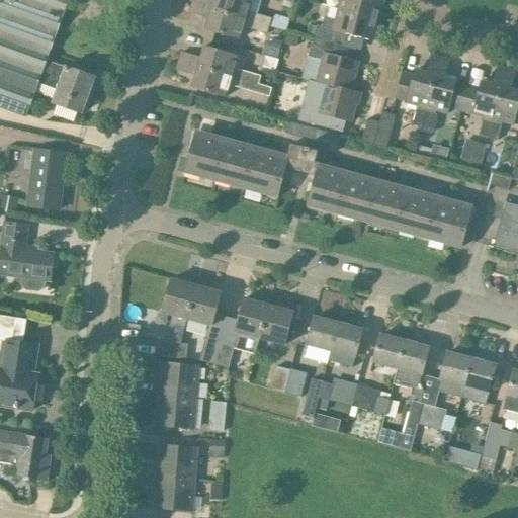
[(3,0),(0,11),(0,32),(51,51),(68,0),(3,0)]
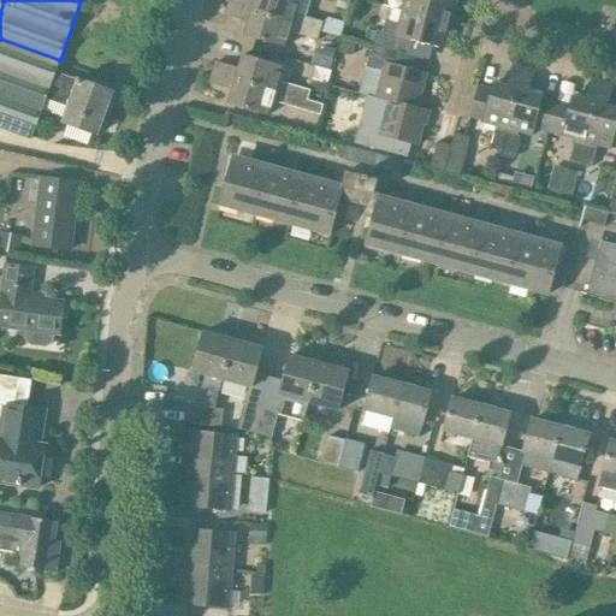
[(319,30),(341,35),(344,22),(330,17),(323,22),(295,13),(298,0),(255,0),(255,1),(250,0),(230,0),(229,5),(319,30)]
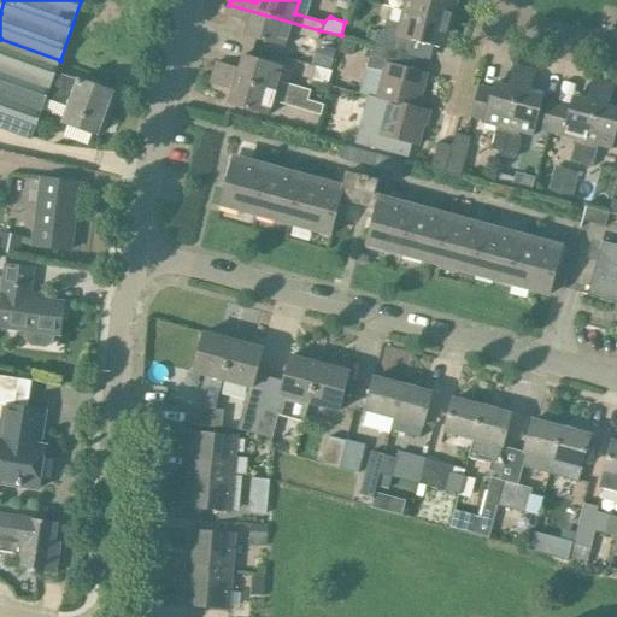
[(406,0),(404,11),(451,24),(457,0),(406,0)]
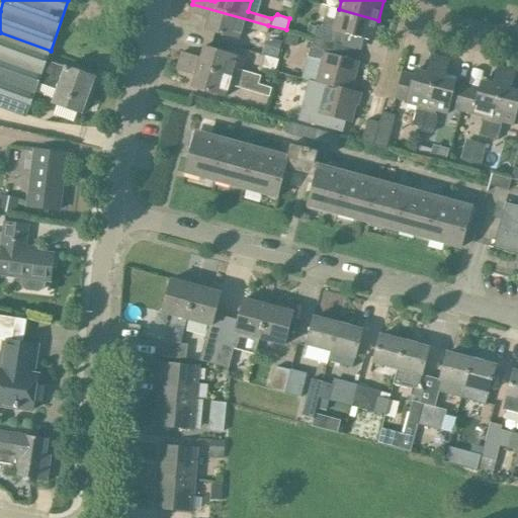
[(268,25),(192,4),(190,13),(209,18),(206,30),(240,39),(243,27),(266,33),(268,25)]
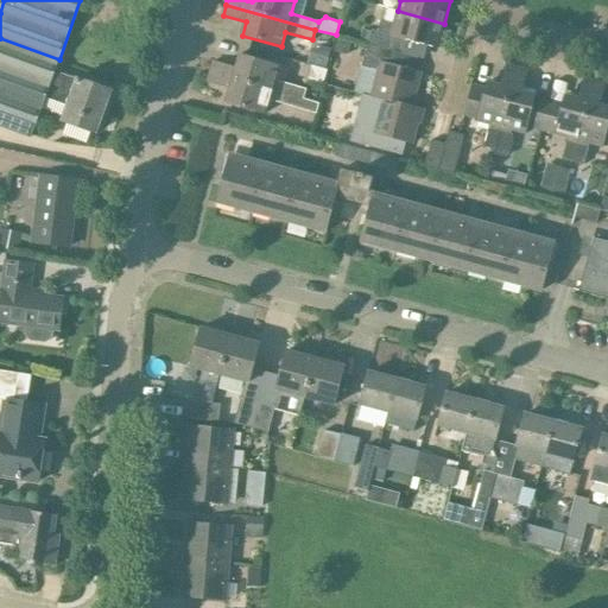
[(438,48),(444,24),(398,11),(394,24),(381,20),(379,32),(372,30),(371,32),(363,30),(360,40),(368,43),(368,44),(396,51),(401,54),(405,39),(438,48)]
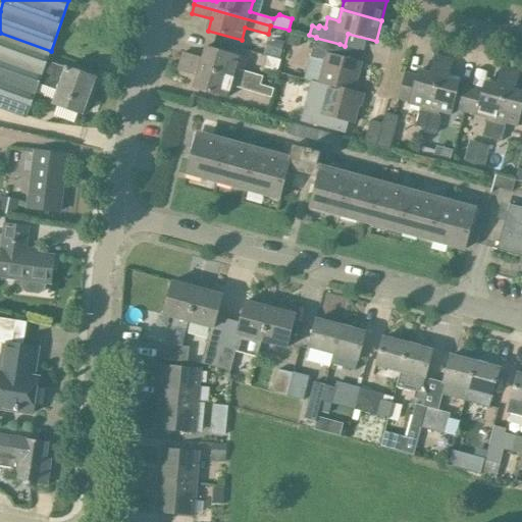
[(47,61),(51,51),(0,33),(0,107),(27,117),(39,85),(58,91),(53,104),(83,114),(96,77),(47,61)]
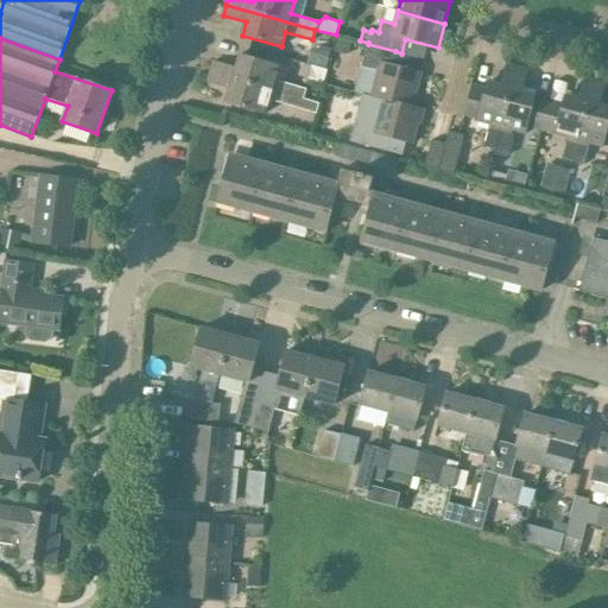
[(355,93),(381,100),(412,107),(420,73),(391,65),(396,51),(368,44),(355,93)]
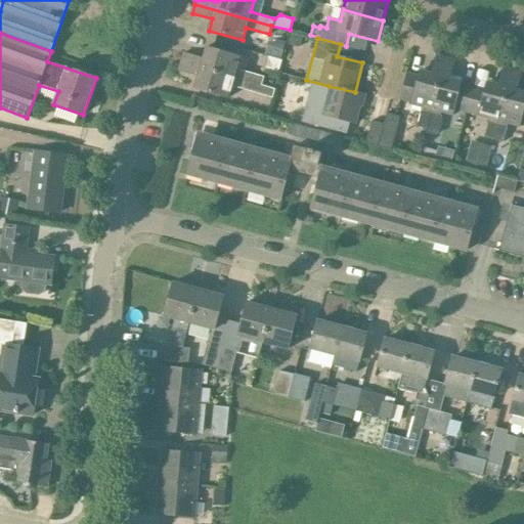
[(279,71),(286,44),(272,41),(266,68),(279,71)]
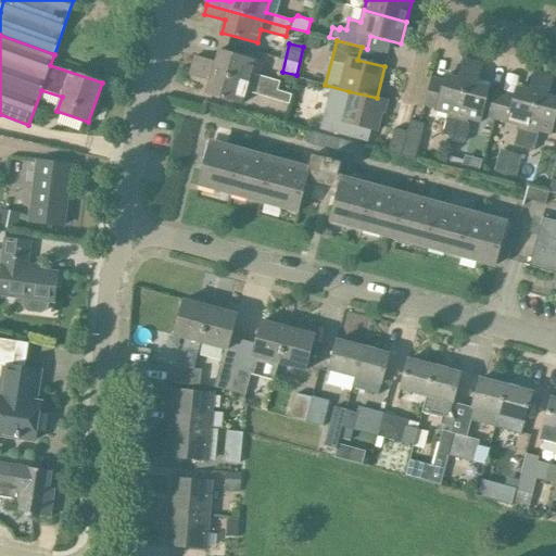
[(192,66),(278,89),(280,81),(251,73),(255,61),(219,50),(215,63),(194,57),(192,66)]
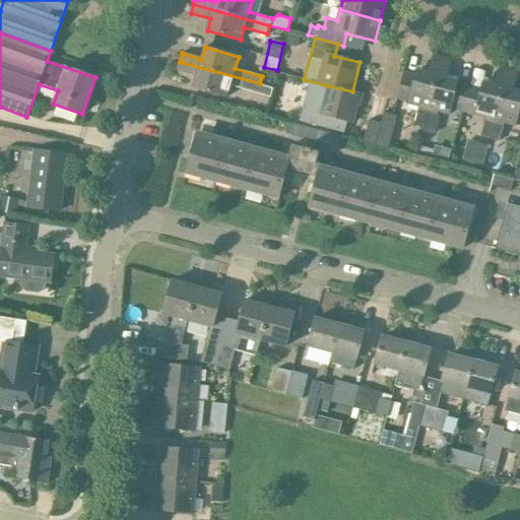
[(414,126),(423,128),(442,58),(433,56),(428,73),(417,71),(415,75),(403,72),(396,100),(408,103),(408,104),(419,107),(414,126)]
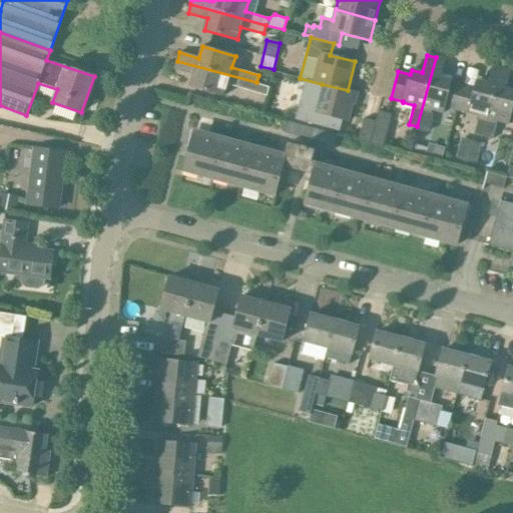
[(445,107),(457,110),(464,84),(441,77),(446,60),(436,57),(417,126),(418,126),(417,130),(426,132),(430,130),(434,116),(432,113),(432,110),(443,113),(445,107)]
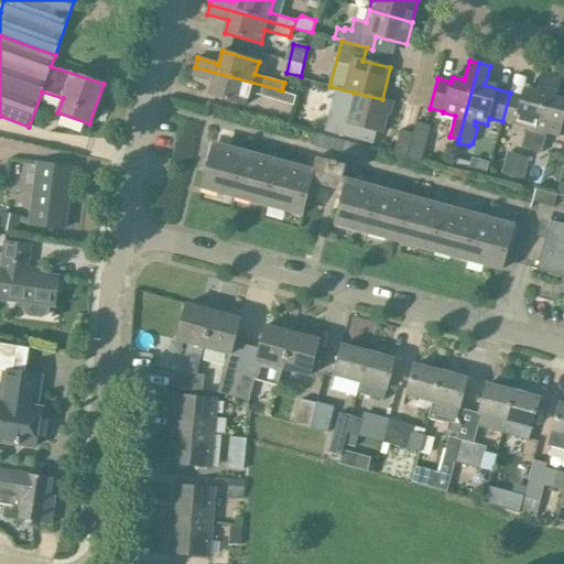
[(282,91),(282,90),(195,67),(192,76),(214,83),(209,95),(246,106),(249,93),(293,106),(296,96),(282,91)]
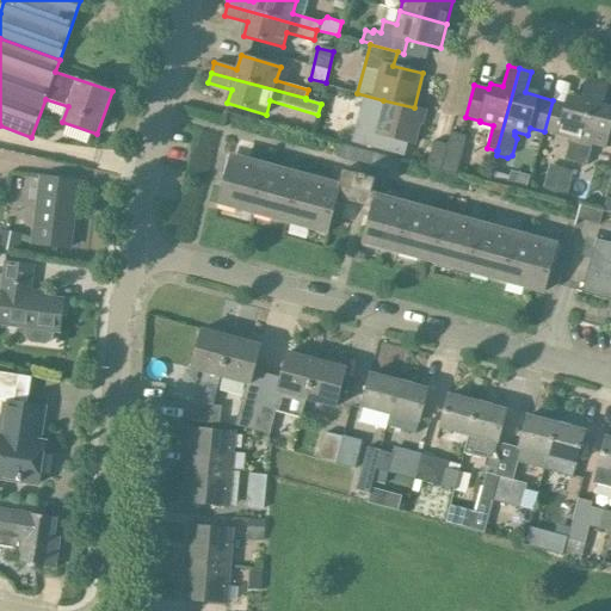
[(567,104),(553,100),(544,131),(571,139),(565,160),(576,162),(598,82),(586,79),(580,100),(568,97),(567,104)]
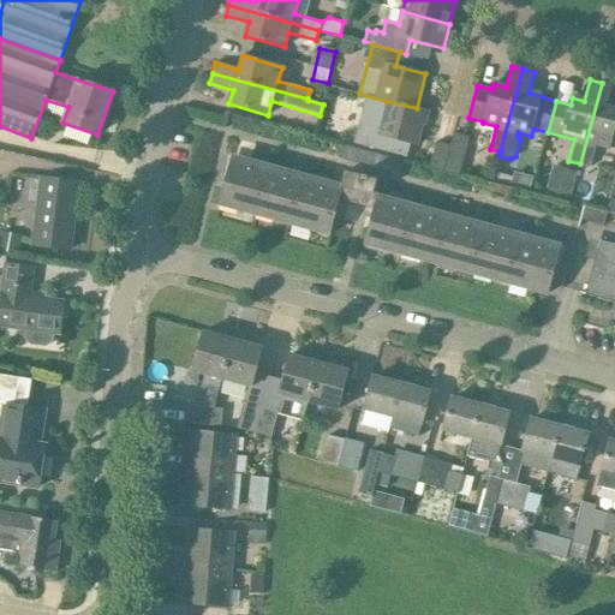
[(602,83),(580,163),(591,167),(597,145),(610,149),(610,147),(614,147),(614,108),(608,107),(613,85),(602,83)]
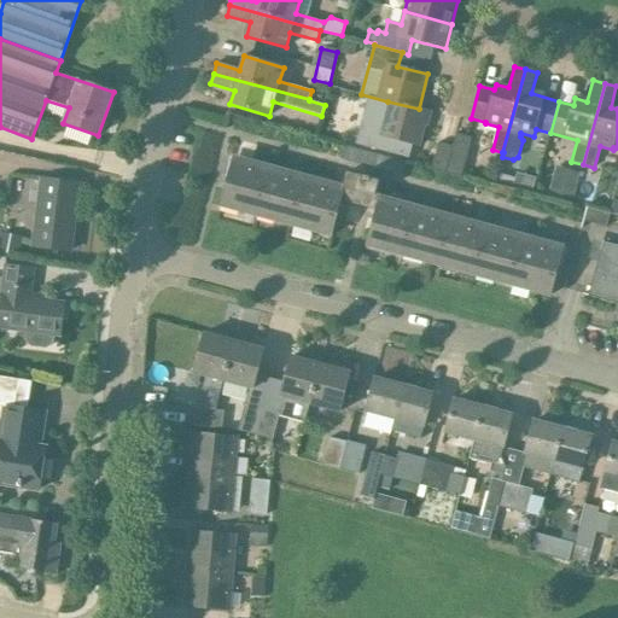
[(419,109),(388,101),(379,133),(372,132),(367,146),(383,150),(386,138),(419,146),(429,111),(419,109)]
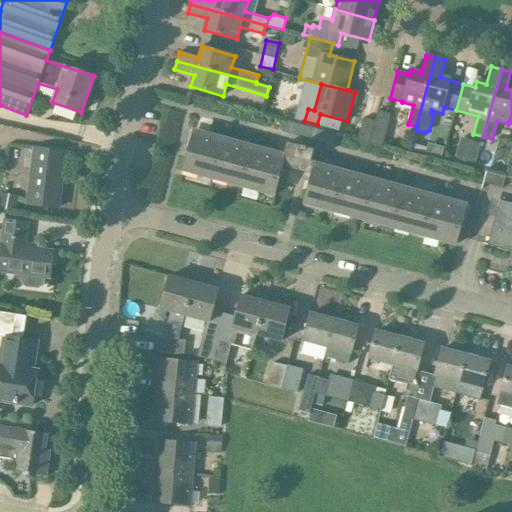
[(375,122),(369,144),(382,147),(391,114),(378,111),(375,122)]
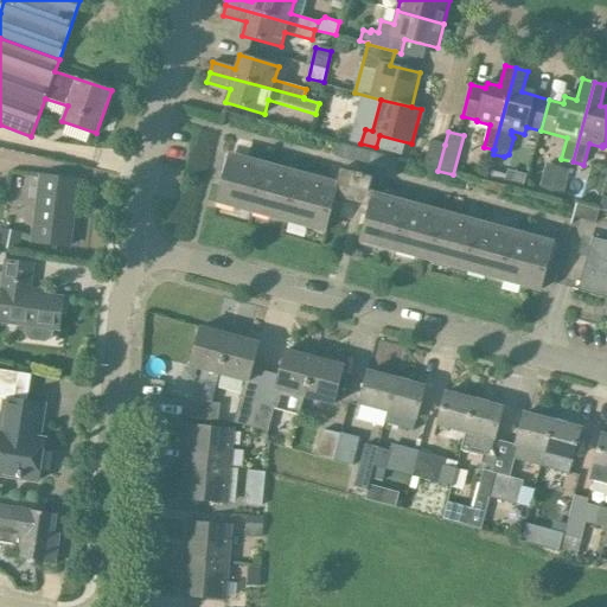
[(423,167),(438,171),(445,145),(430,141),(423,167)]
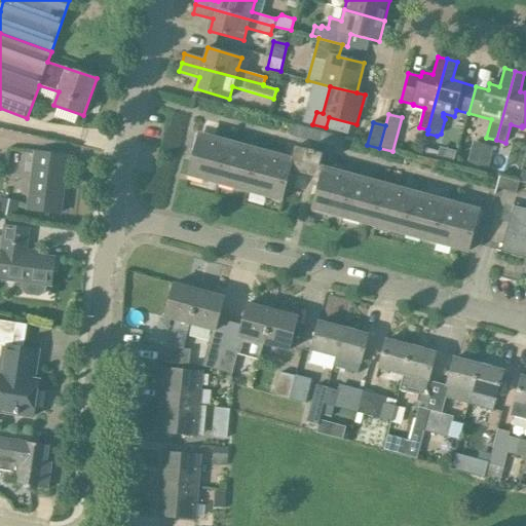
[(343,137),(294,123),(291,135),(340,148),(343,137)]
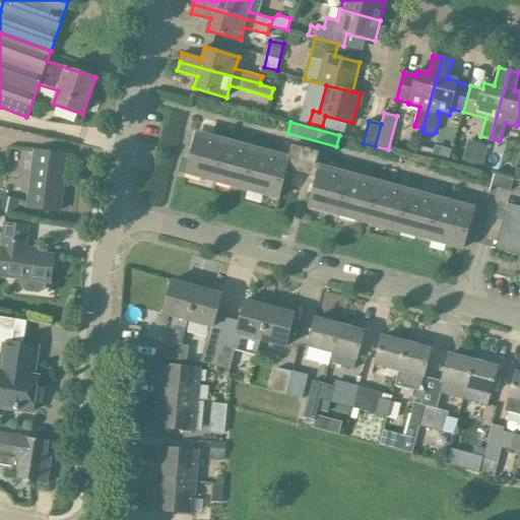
[(287,161),(196,137),(186,174),(279,199),(287,169),(317,177),(309,207),(463,249),(473,212),(315,170),(320,152),(293,145),(287,161)]
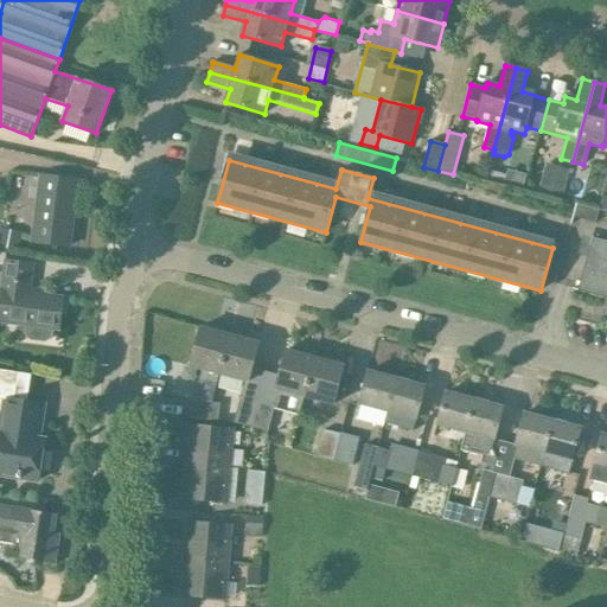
[(491,171),(489,181),(503,185),(505,176),(491,171)]
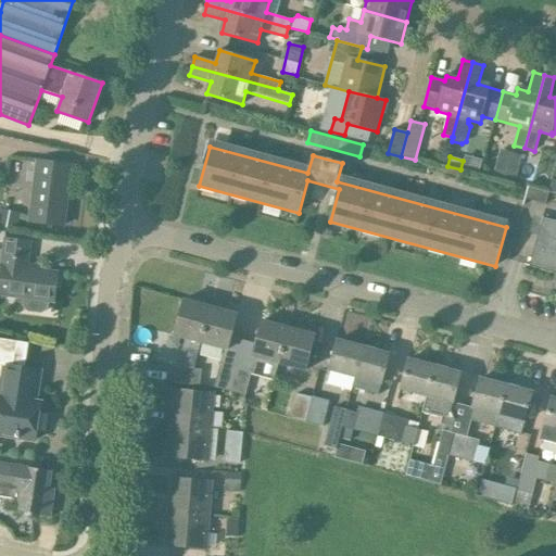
[(72,165),(38,161),(30,222),(64,226),(72,165)]
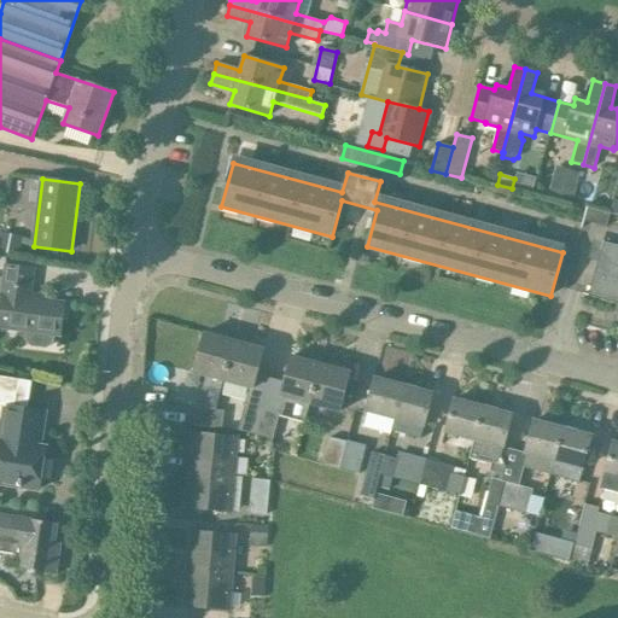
[(588,210),(584,222),(606,228),(610,215),(588,210)]
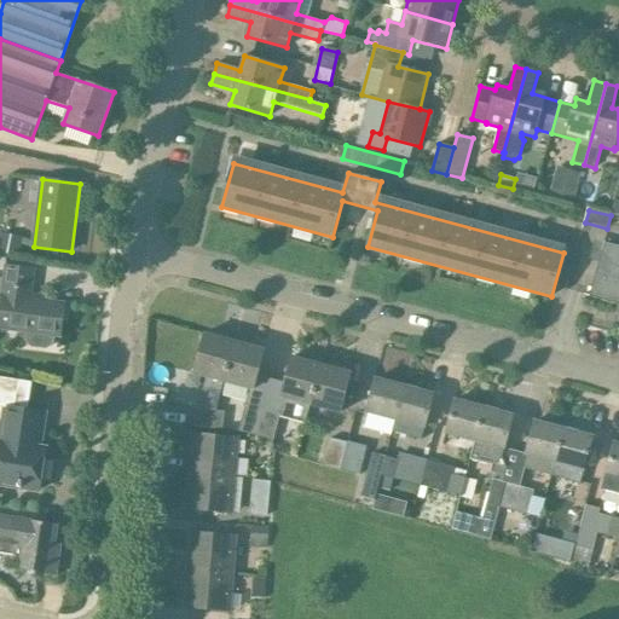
[(0,231),(0,250),(19,255),(23,236),(0,231)]
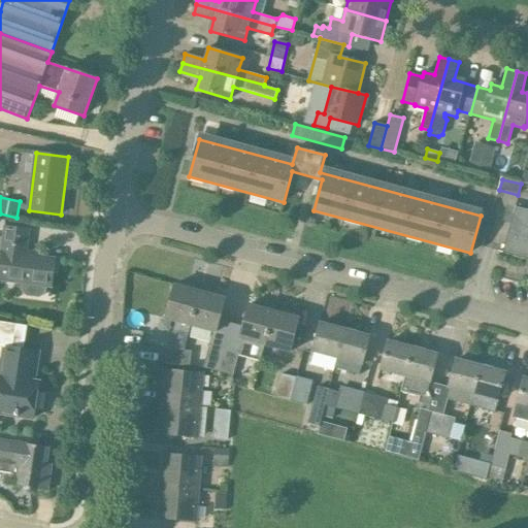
[(527,209),(507,204),(502,221),(510,224),(503,253),(527,259),(527,209)]
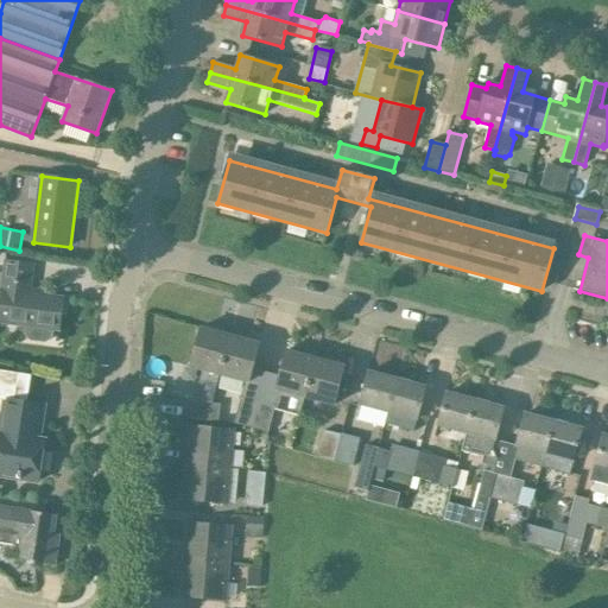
[(5,260),(2,273),(0,273),(0,289),(2,290),(0,303),(0,323),(26,327),(25,334),(30,341),(46,343),(52,337),(54,330),(58,331),(63,298),(32,293),(36,264),(5,260)]
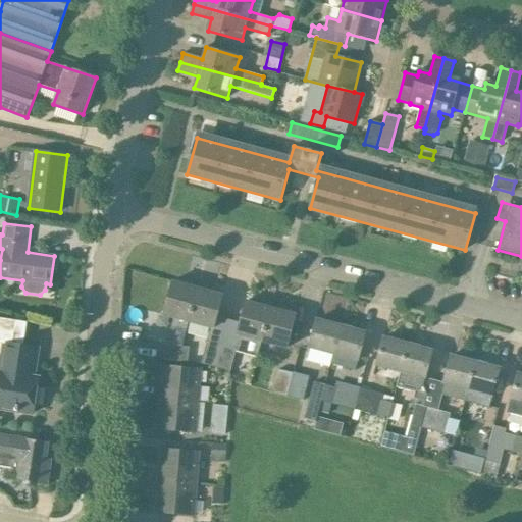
[(164,315),(189,322),(199,289),(173,281),(164,315)]
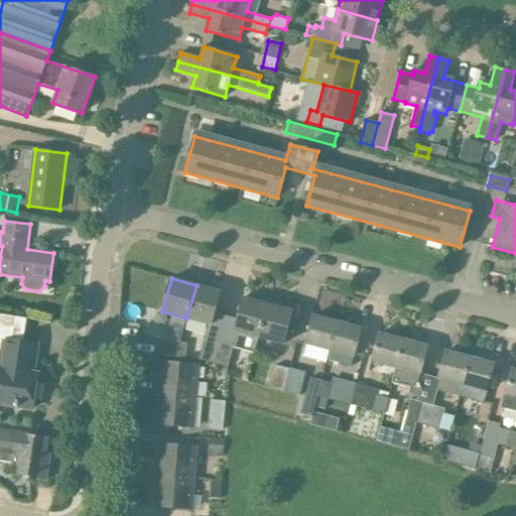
[(197,285),(186,318),(212,325),(221,291),(197,285)]
